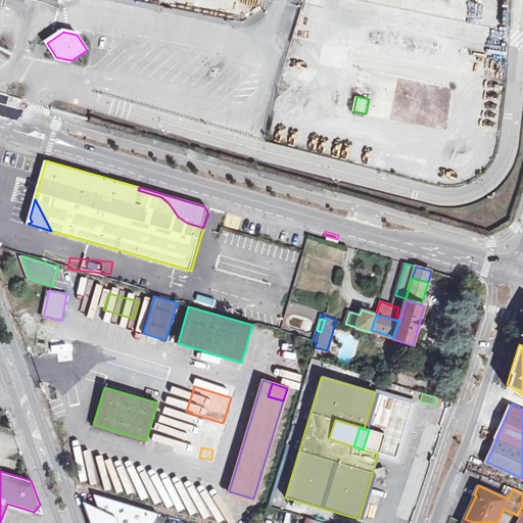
[(510,486),(504,497),(508,498),(513,488),(510,486)]
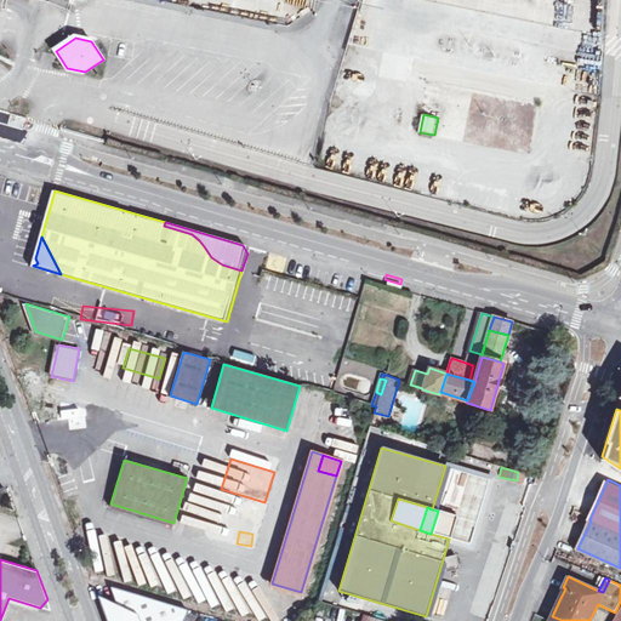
[(110,587),(117,605),(109,620),(183,620),(189,610),(110,587)]
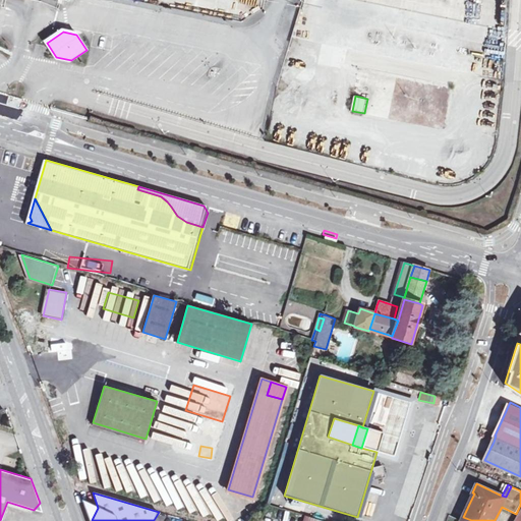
[(89,520),(92,520),(98,508),(82,501),(89,520)]
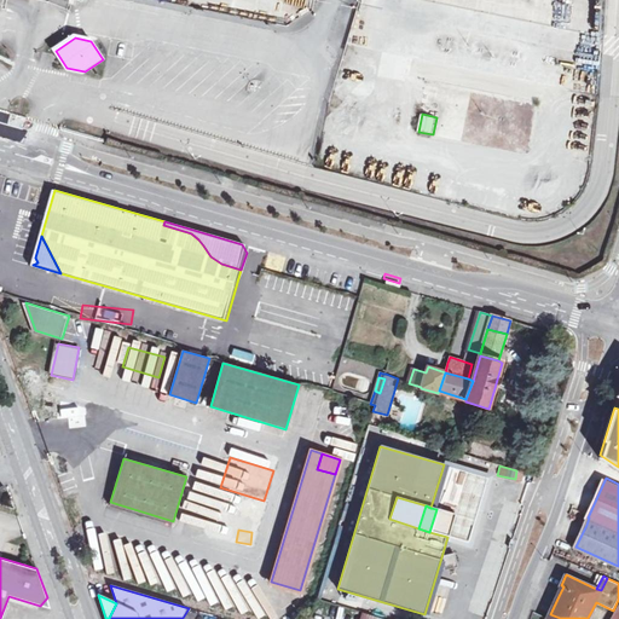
[(51,609),(47,597),(40,606),(51,609)]
